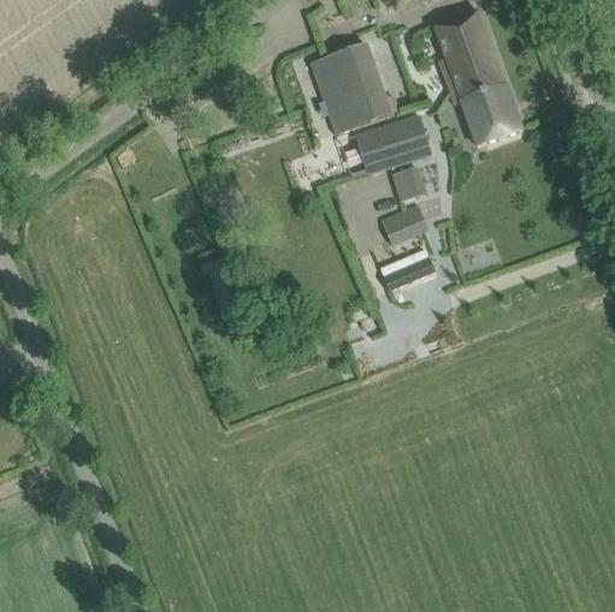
[(478,10),(455,18),(435,27),(477,146),(521,129),(478,10)]
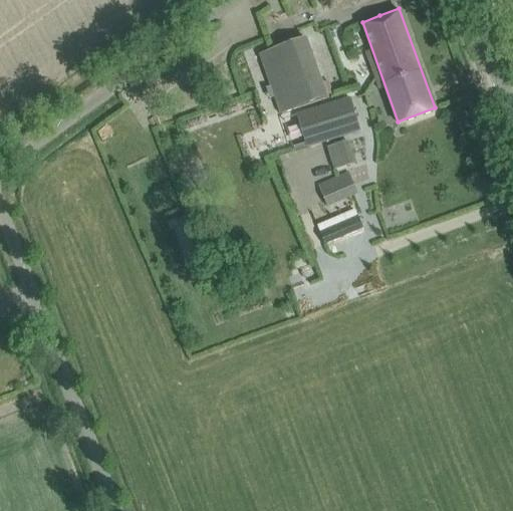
[(306,35),(259,52),(280,111),(327,94),(306,35)]
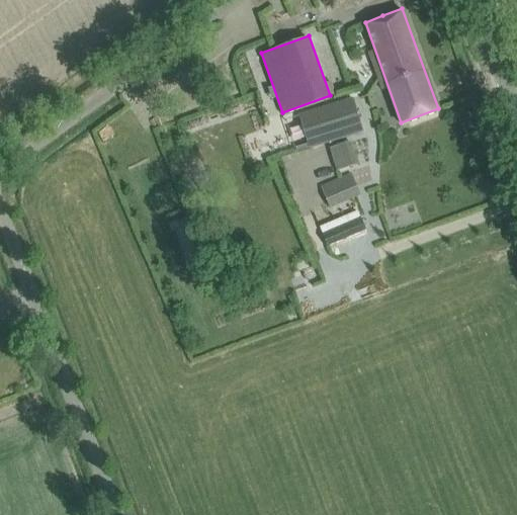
[(299,111),(297,111),(309,146),(310,145),(329,140),(362,130),(352,95),(319,105),(299,111)]
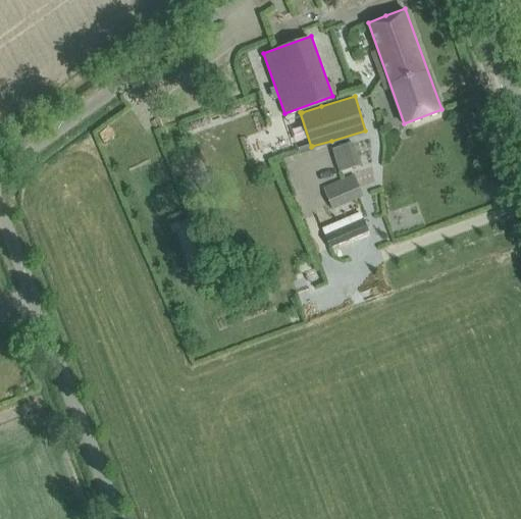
[(352,140),(330,147),(339,170),(359,163),(352,140)]
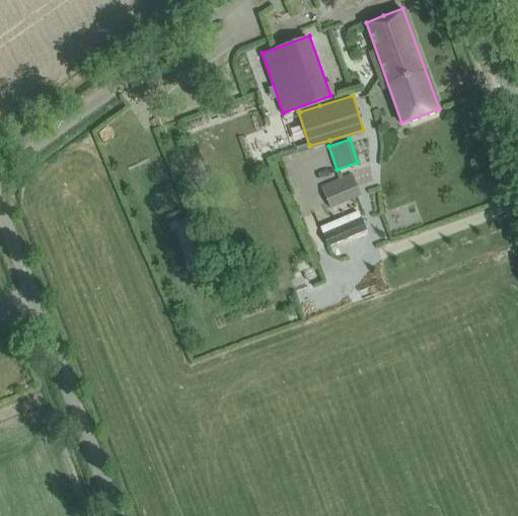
[(361,194),(351,171),(319,185),(329,208),(361,194)]
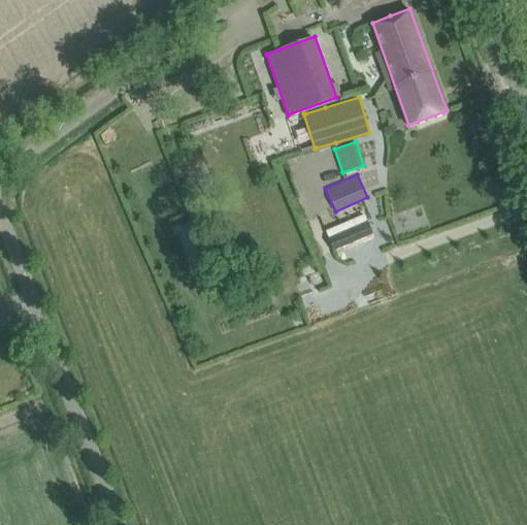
[(341,231),(328,237),(333,250),(372,233),(366,218),(364,212),(338,224),(341,231)]
